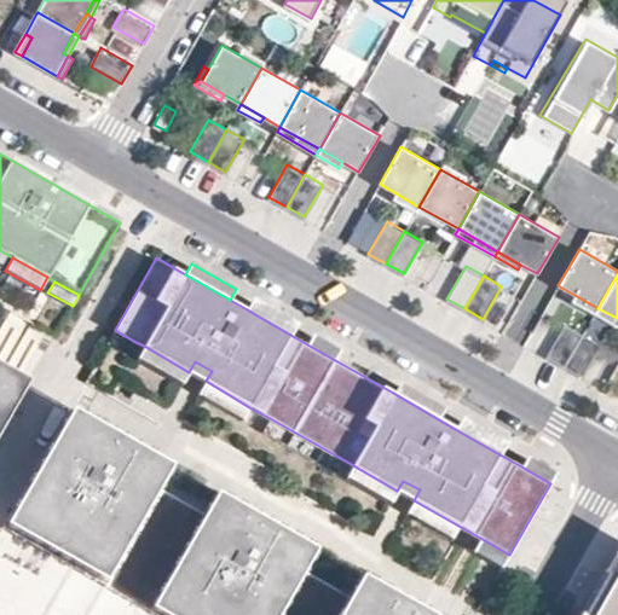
[(598,308),(575,295),(571,300),(594,313),(598,308)]
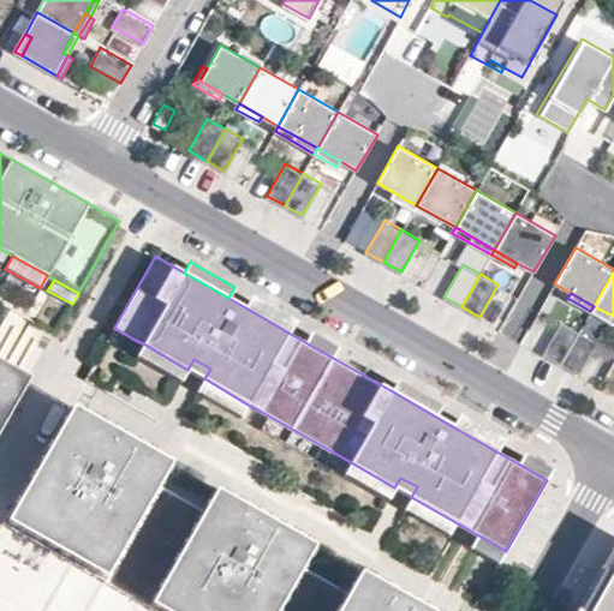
[(296,322),(251,297),(245,307),(288,333),(296,322)]
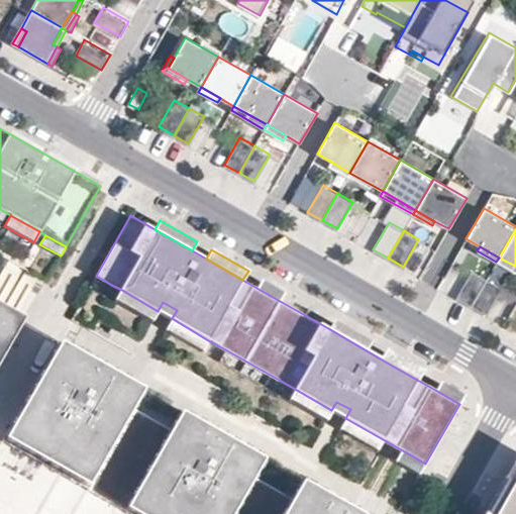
[(515,266),(499,258),(496,262),(515,272),(515,266)]
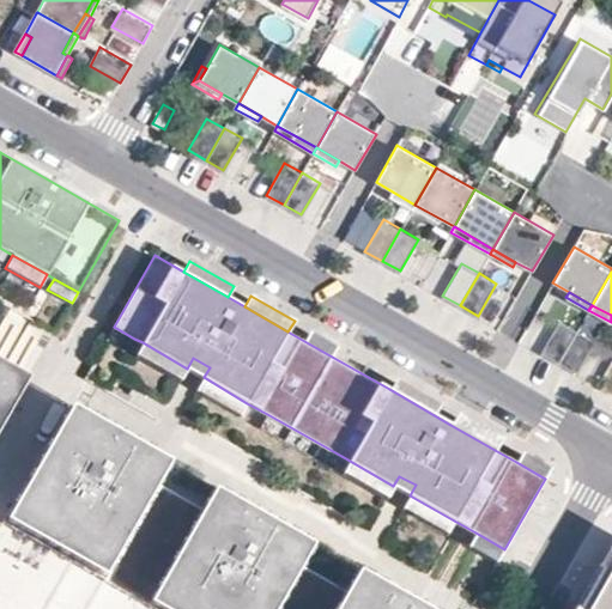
[(559,363),(577,329),(559,320),(541,352),(559,363)]
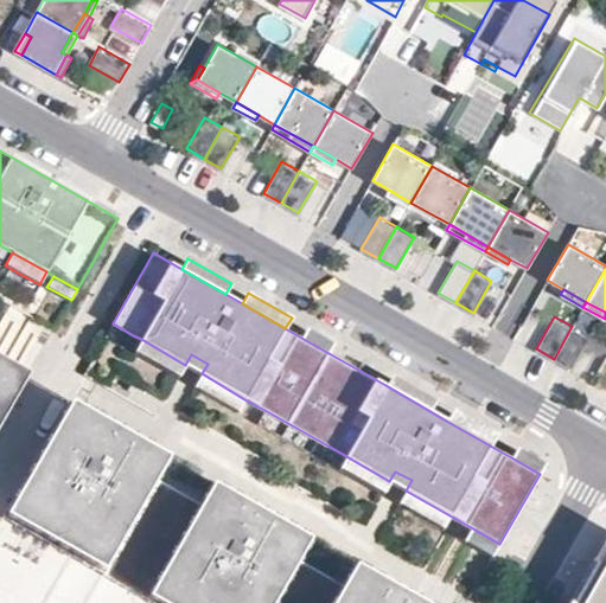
[(133,335),(113,324),(106,334),(126,346),(133,335)]
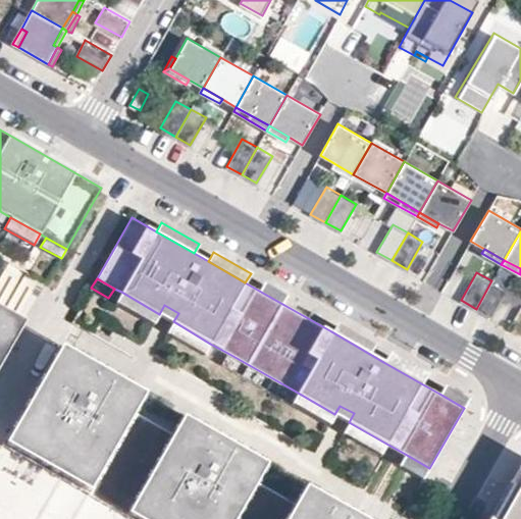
[(288,295),(264,280),(259,291),(282,304),(288,295)]
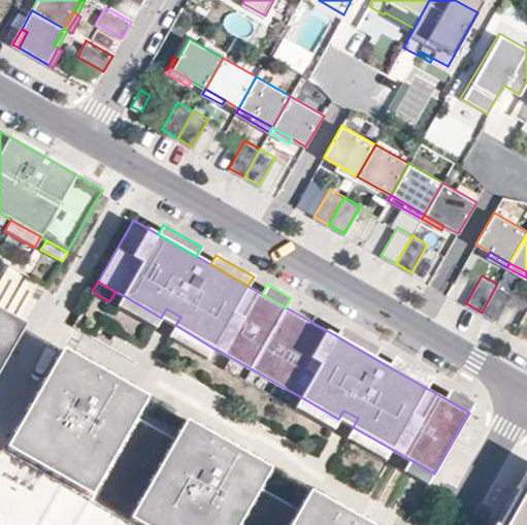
[(496,321),(513,293),(497,284),(482,313),(496,321)]
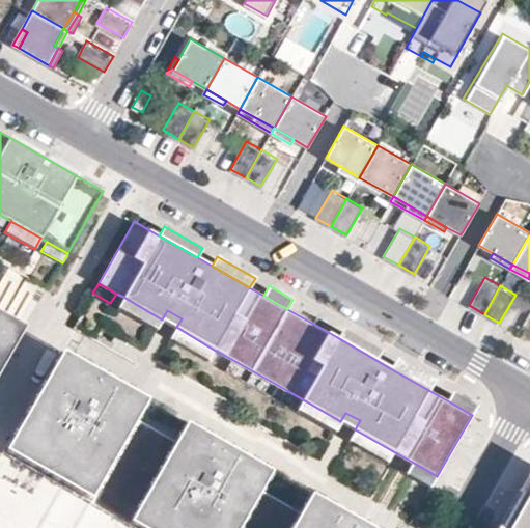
[(162,320),(123,297),(117,307),(157,330),(162,320)]
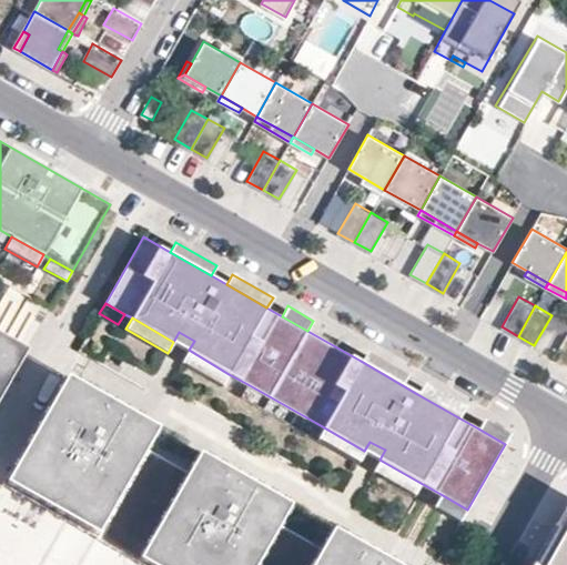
[(194,341),(179,332),(173,342),(189,350),(194,341)]
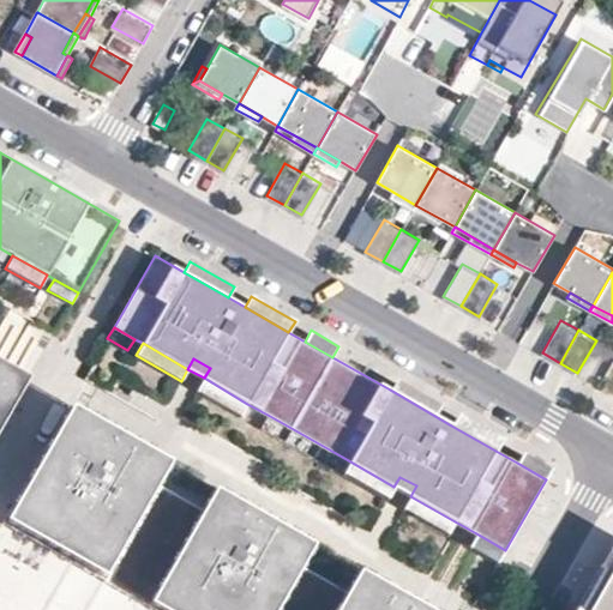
[(0,361),(0,380),(8,385),(29,378),(0,361)]
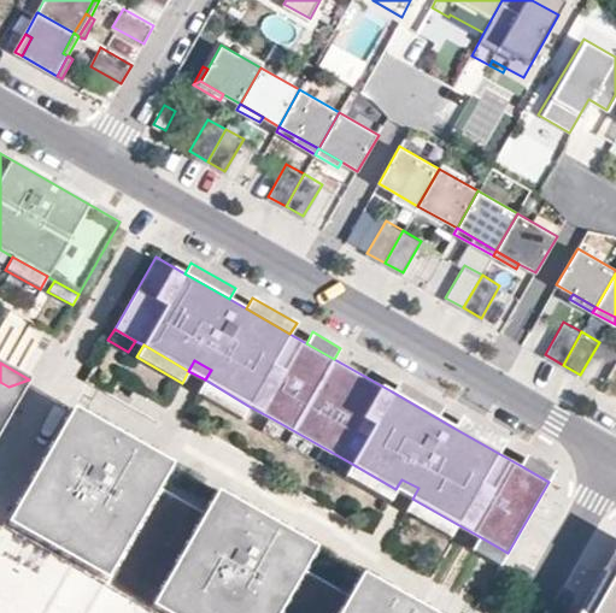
[(0,430),(29,379),(9,387),(0,400),(0,430)]
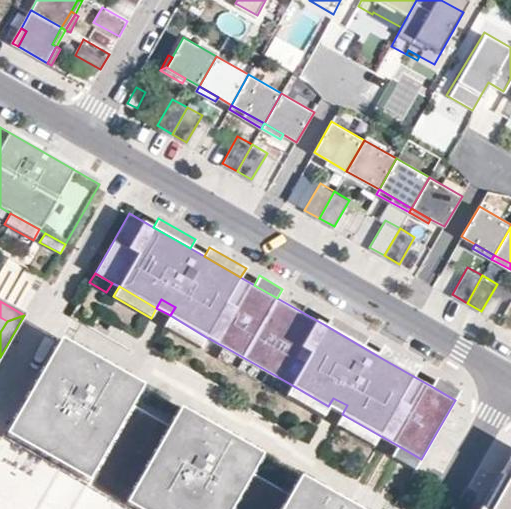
[(206,337),(170,315),(164,325),(201,346),(206,337)]
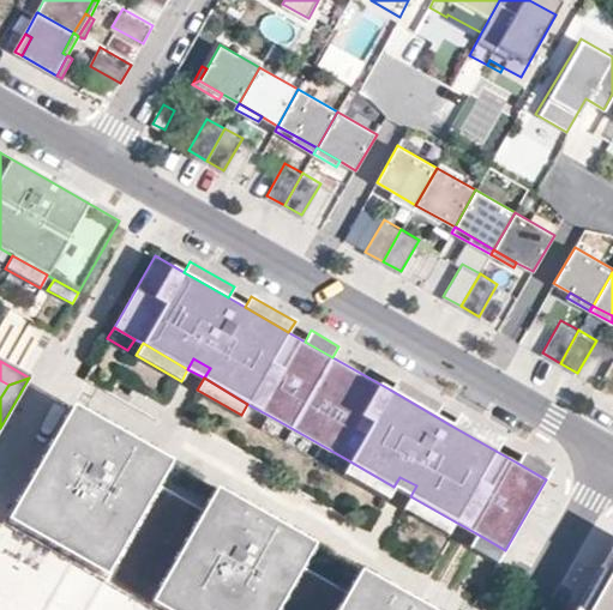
[(440,405),(397,379),(390,390),(434,415),(440,405)]
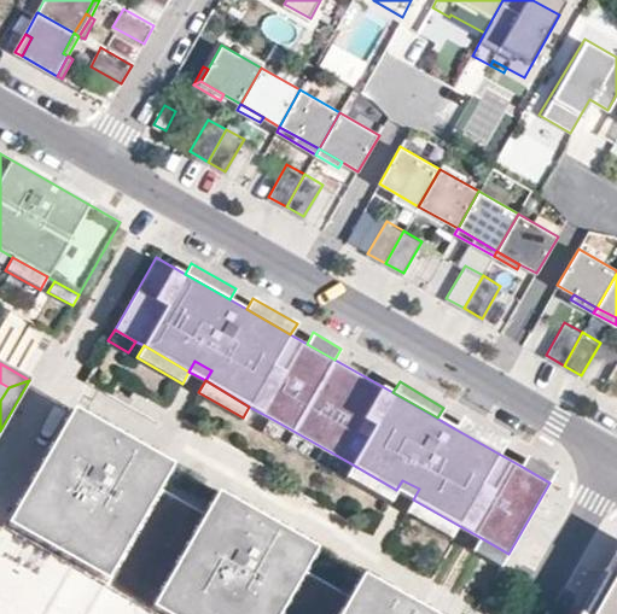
[(505,442),(460,416),(454,428),(499,454),(505,442)]
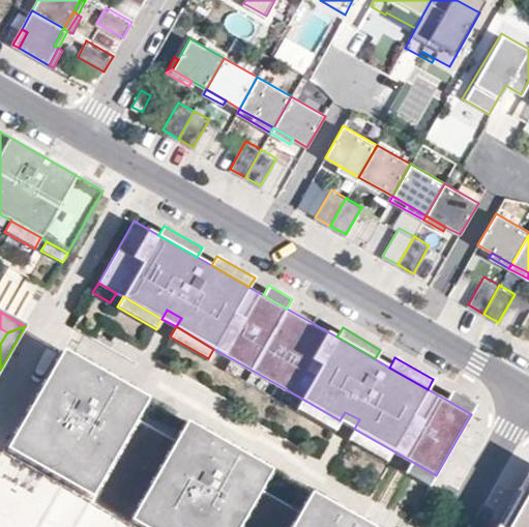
[(295,394),(231,358),(225,369),(290,405),(295,394)]
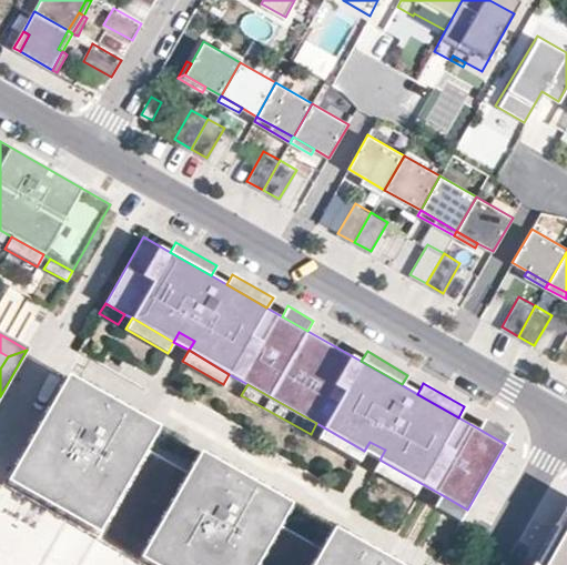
[(62,407),(24,473),(107,521),(183,564),(383,564),(158,435),(74,387),(62,407)]
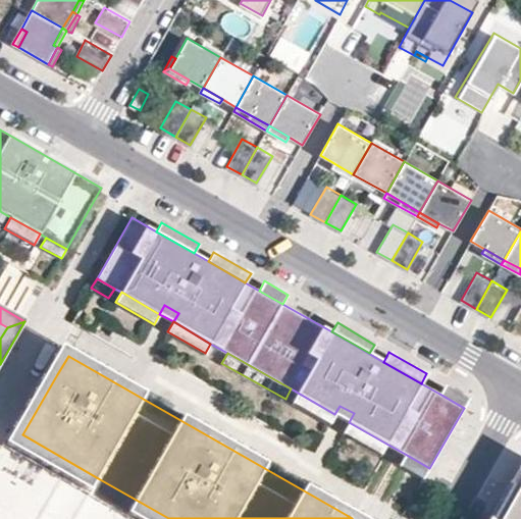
[(168,518),(98,478),(22,434),(57,374),(46,367),(2,443),(61,476),(136,518),(168,518)]
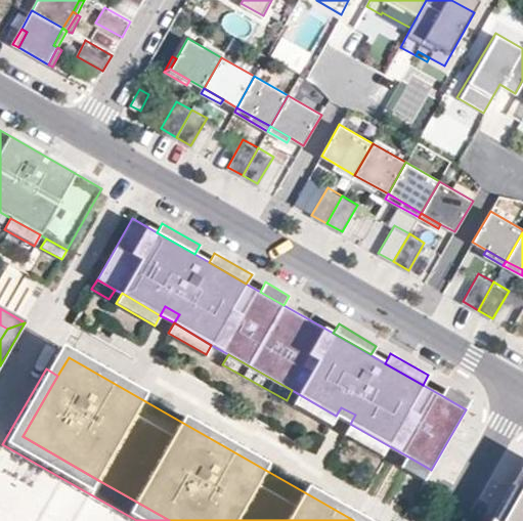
[(471,399),(446,385),(441,395),(466,409),(471,399)]
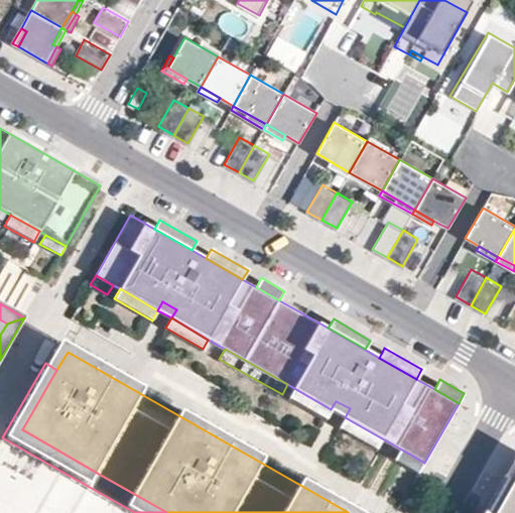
[(331,409),(293,388),(288,398),(326,419),(331,409)]
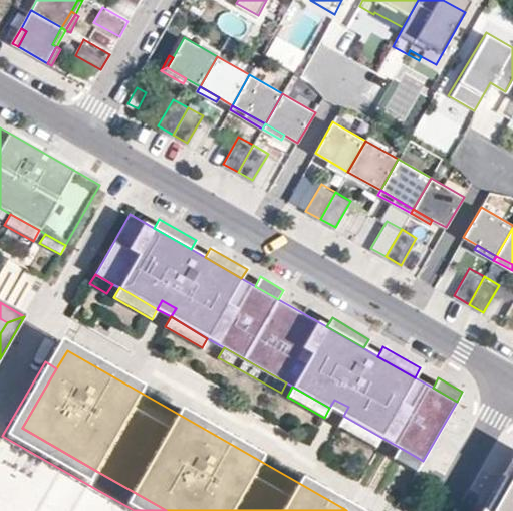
[(348,407),(334,400),(329,408),(343,416),(348,407)]
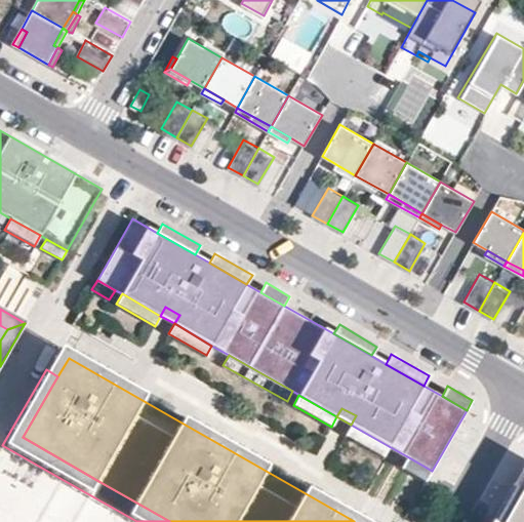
[(389,446),(351,425),(345,435),(383,456),(389,446)]
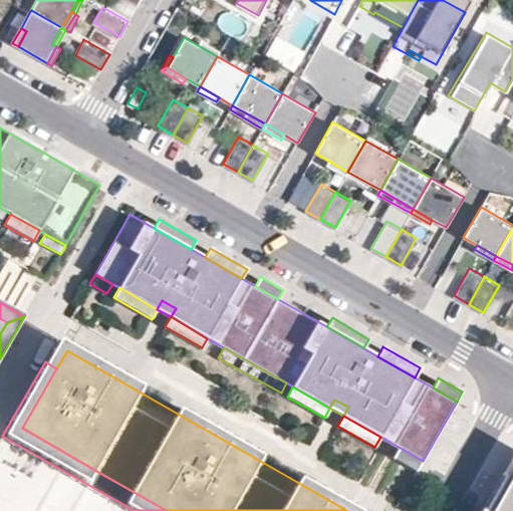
[(423,461),(399,447),(394,457),(417,471),(423,461)]
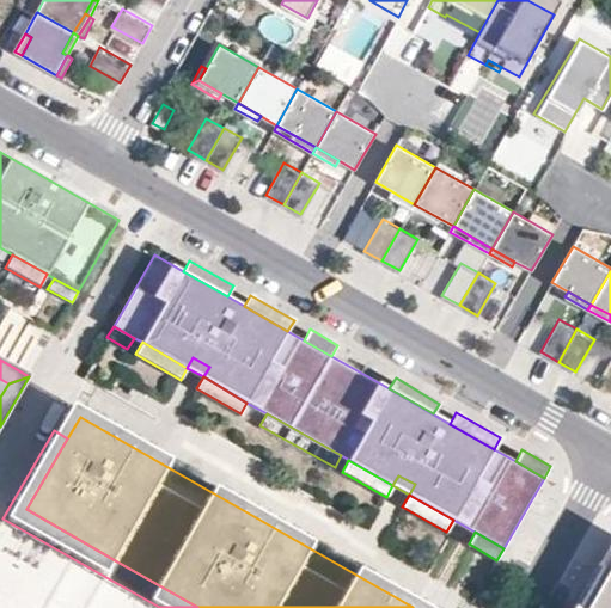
[(610,552),(578,607),(610,607),(610,552)]
